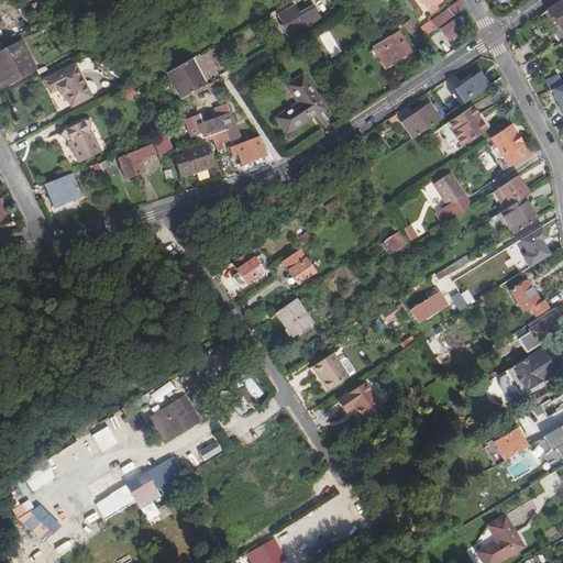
[(442,1),(440,0),(419,0),(430,14),(437,10),(434,7),(442,1)]
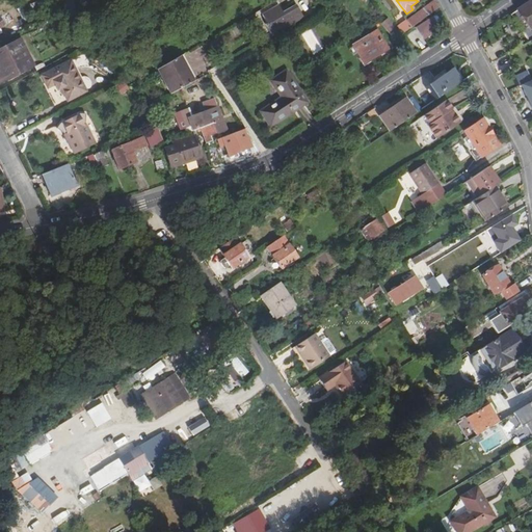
[(408,29),(439,8),(434,0),(407,21),(409,25),(407,27),(408,29)]
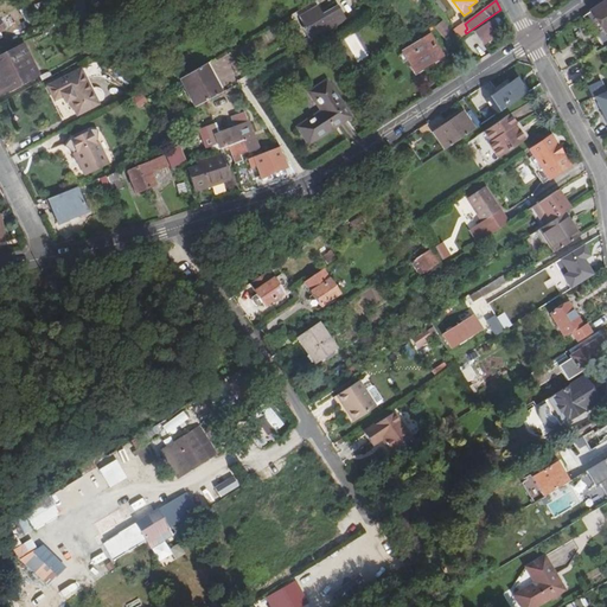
[(606,0),(605,0),(582,17),(602,48),(606,44),(606,0)]
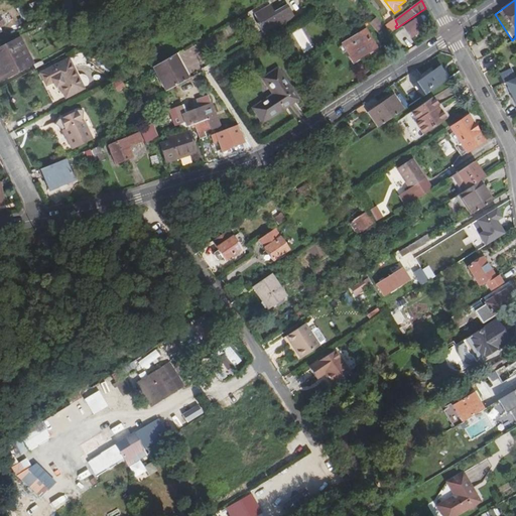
[(287,6),(276,12),(273,6),(258,15),(262,21),(259,22),(264,31),(276,24),(274,21),(281,17),(283,20),(292,15),(287,6)]
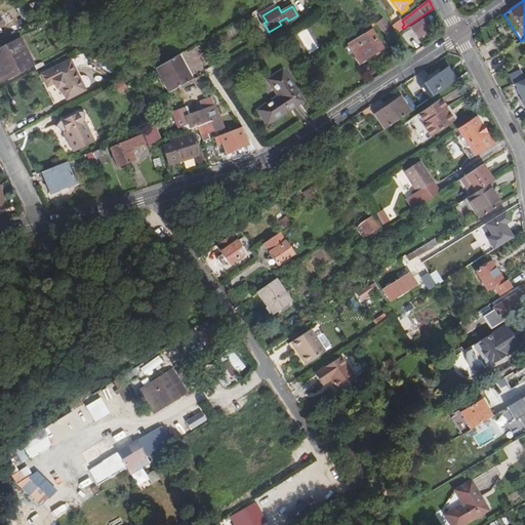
[(415,39),(434,30),(428,16),(408,26),(415,39)]
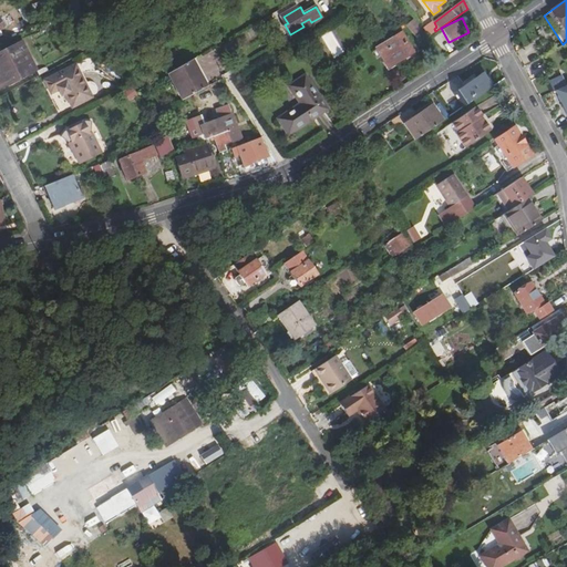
[(415,20),(406,23),(414,44),(423,41),(415,20)]
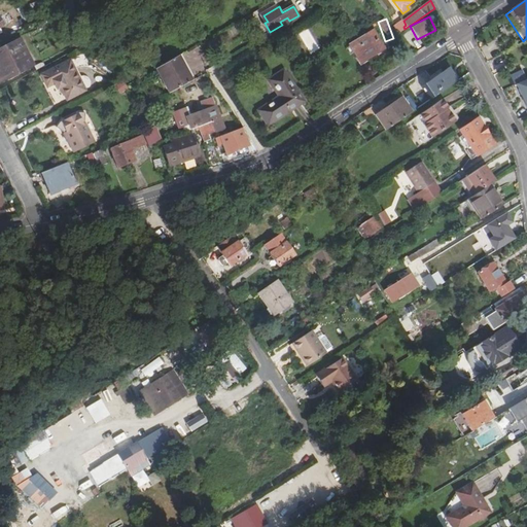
[(299,32),(308,55),(319,49),(309,28),(299,32)]
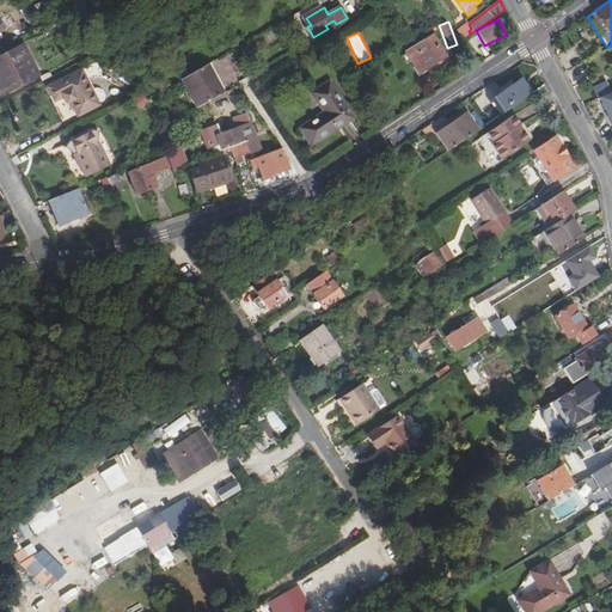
[(407,53),(420,72),(445,56),(432,36),(407,53)]
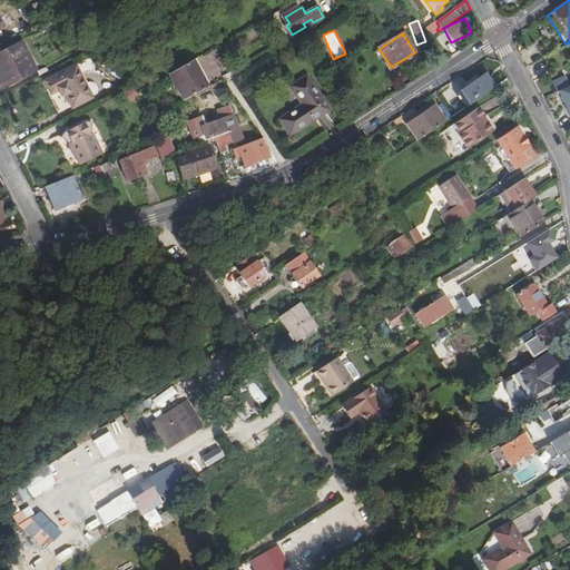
[(446,50),(453,45),(445,33),(439,39),(446,50)]
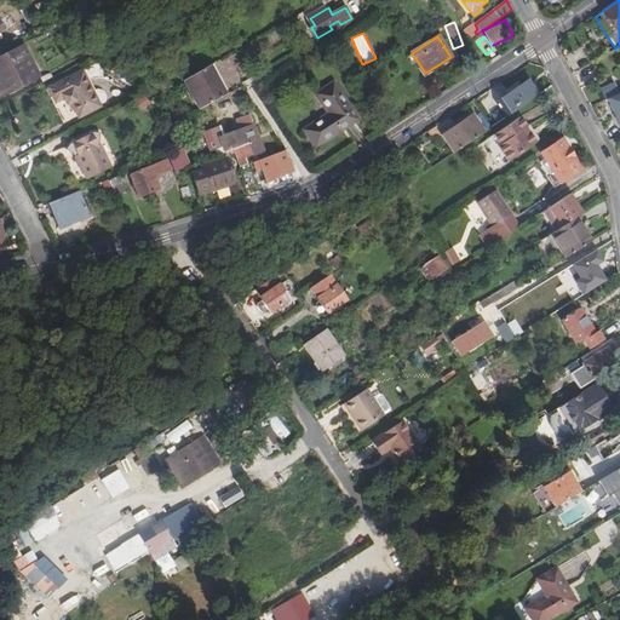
[(0,59),(0,96),(0,97),(39,78),(23,47),(0,59)]
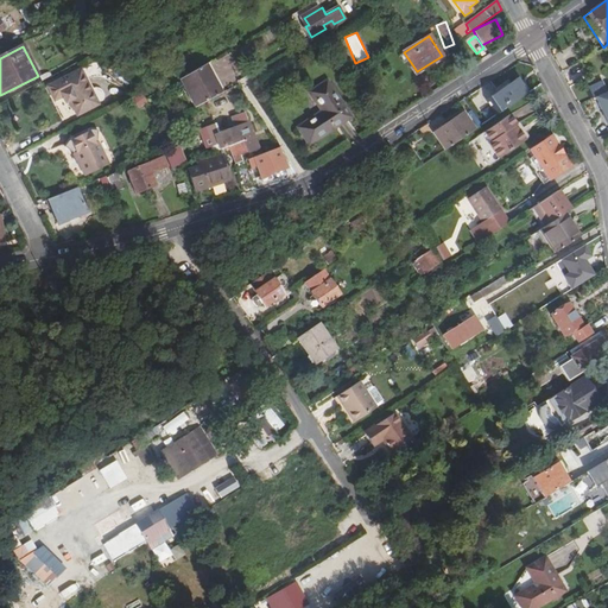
[(204,65),(181,78),(198,107),(222,94),(204,65)]
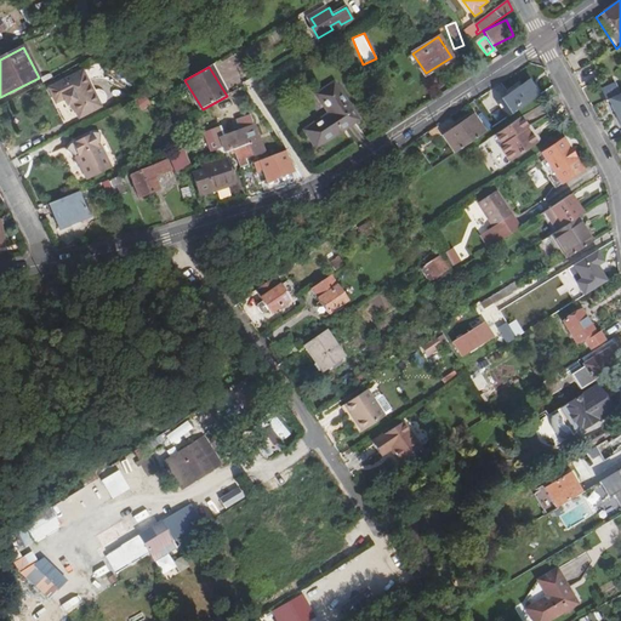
[(73,102),(77,108),(81,117),(102,107),(85,70),(50,87),(57,102),(66,98),(68,104),(69,103),(73,102)]
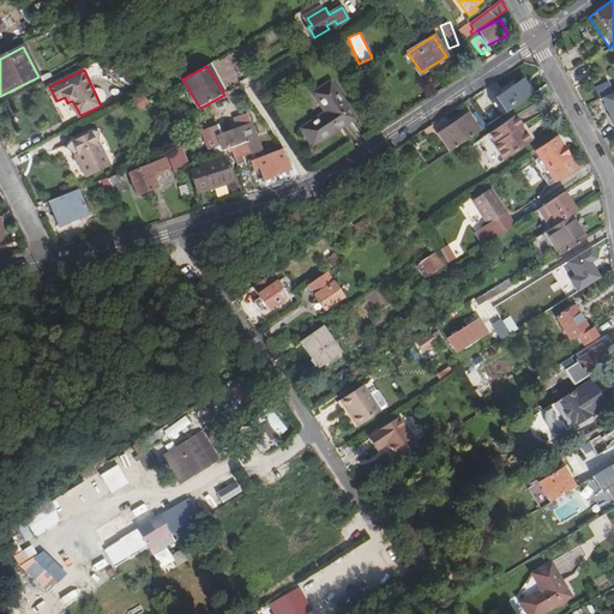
[(495,100),(505,114),(535,94),(525,79),(495,100)]
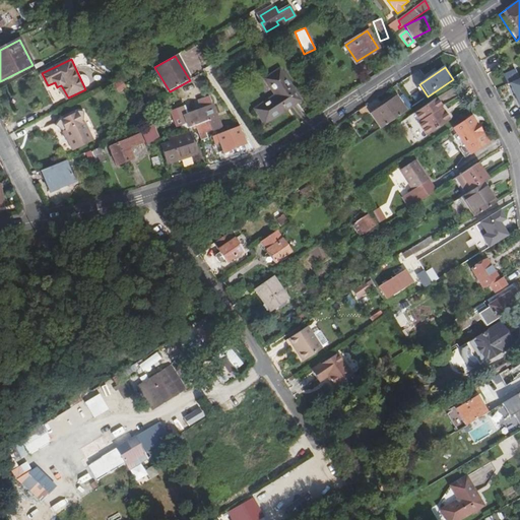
[(505,84),(518,78),(513,69),(501,74),(505,84)]
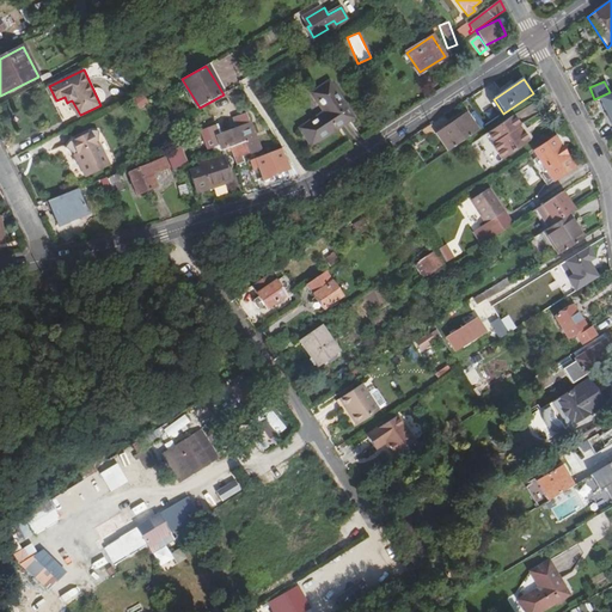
[(317,99),(334,89),(330,83),(313,95),(317,99)]
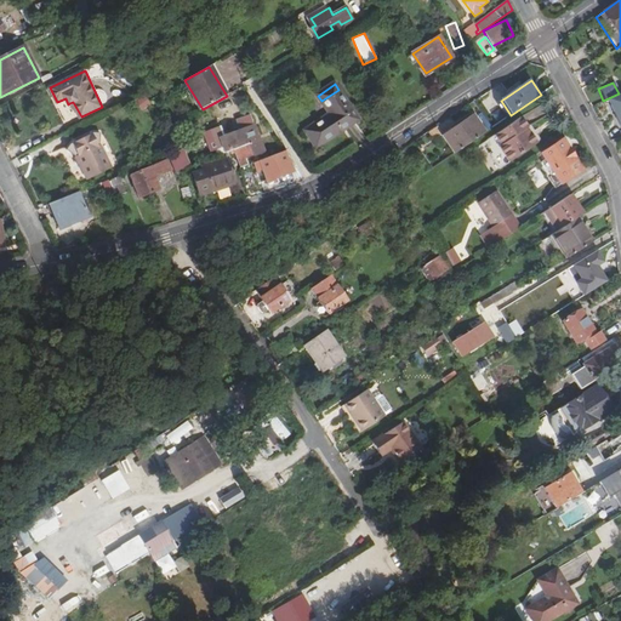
[(359,121),(339,90),(322,101),(331,114),(306,131),(318,148),(359,121)]
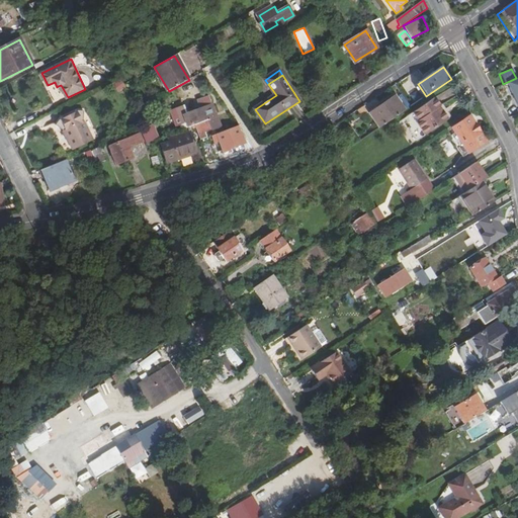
[(517,78),(506,84),(517,107),(517,78)]
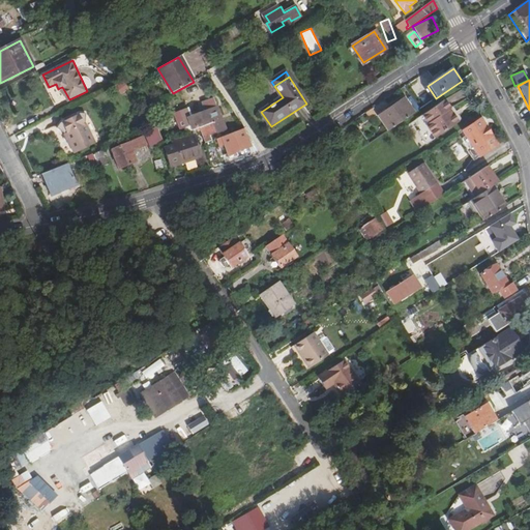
[(377,116),(386,131),(412,114),(410,111),(403,99),(377,116)]
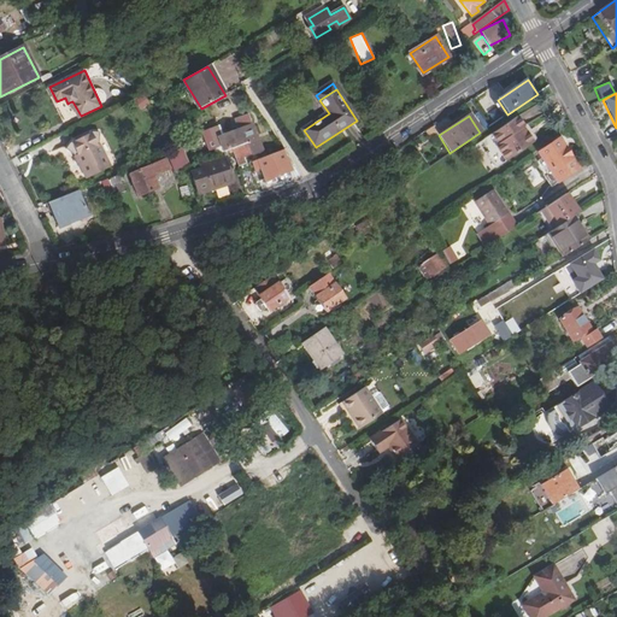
[(522,129),(524,128),(517,117),(483,140),(489,151),(485,153),(495,169),(533,144),(522,129)]
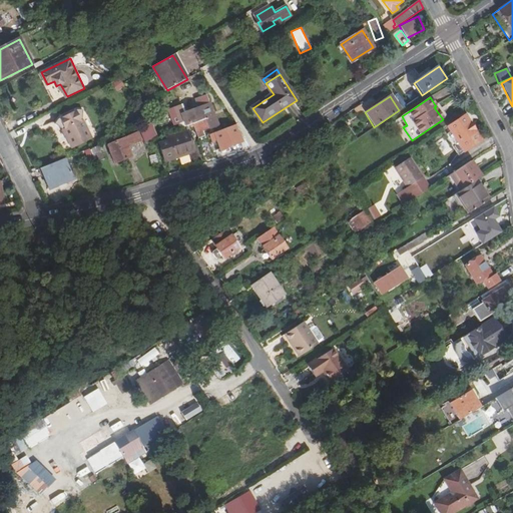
[(197,138),(204,135),(202,129),(207,127),(208,129),(217,125),(209,104),(181,114),(183,120),(177,122),(178,127),(190,123),(192,122),(193,126),(197,138)]
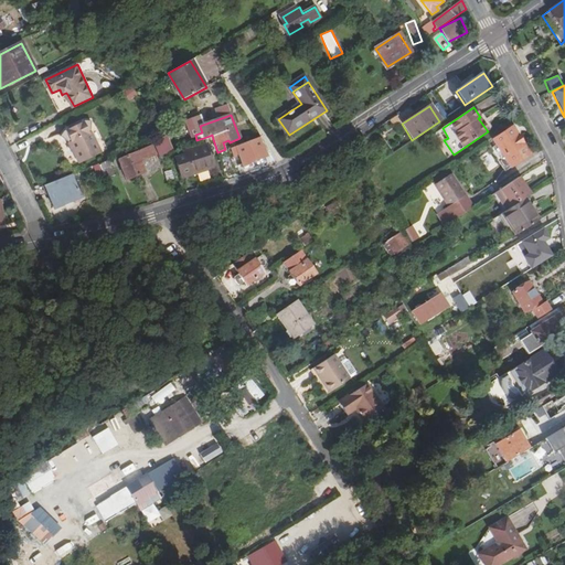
[(94,142),(89,135),(91,134),(92,121),(85,120),(65,131),(61,137),(71,142),(72,142),(76,151),(74,151),(80,163),(100,155),(95,142),(94,142)]
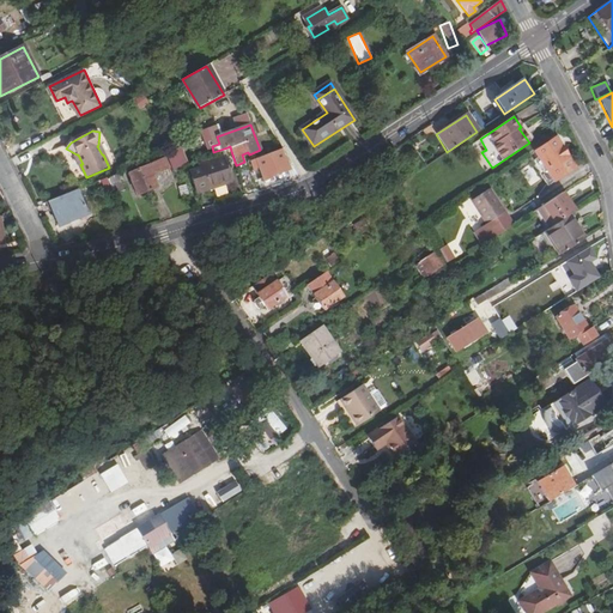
[(553,183),(575,169),(560,146),(557,149),(552,140),(536,150),(541,157),(534,162),(542,175),(546,173),(553,183)]
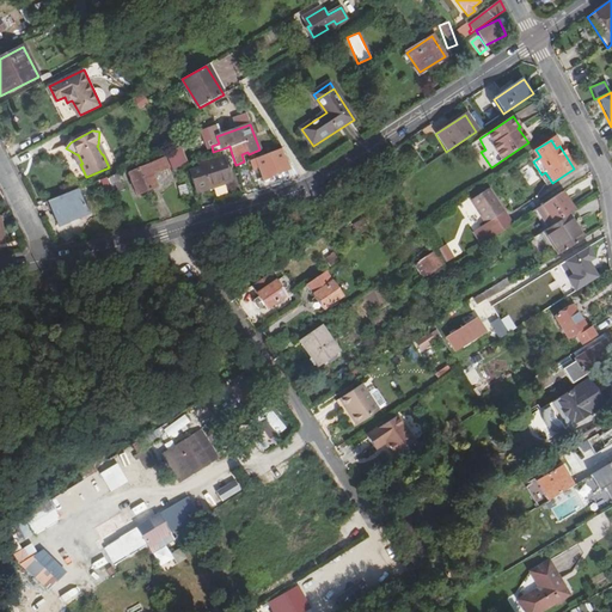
[(164,153),(171,170),(187,164),(181,147),(164,153)]
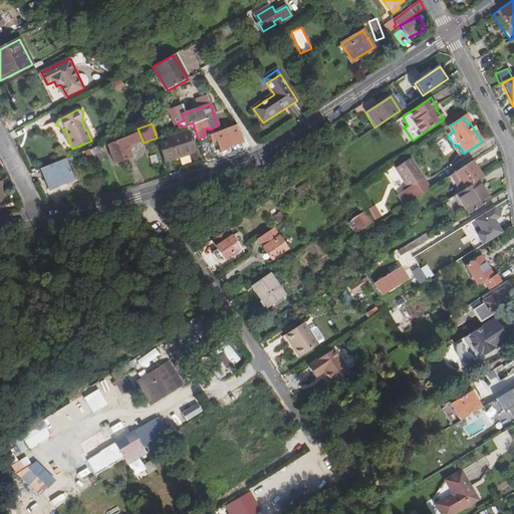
[(236,123),(232,125),(233,130),(237,127),(239,133),(240,133),(242,132),(236,123)]
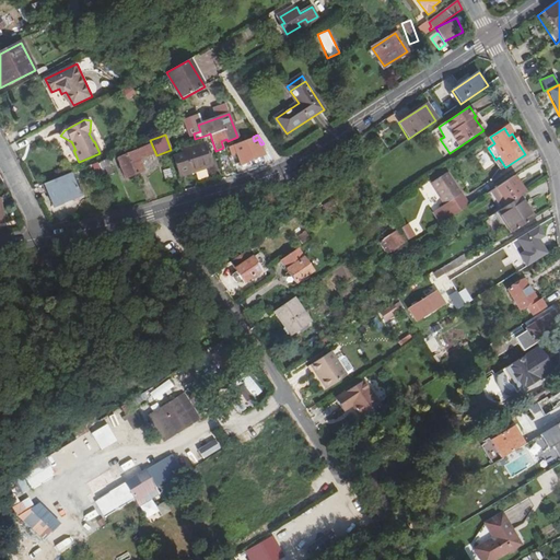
[(253,137),(229,146),(231,154),(237,152),(242,166),(251,164),(248,160),(265,155),(261,144),(260,144),(258,139),(254,141),(253,137)]
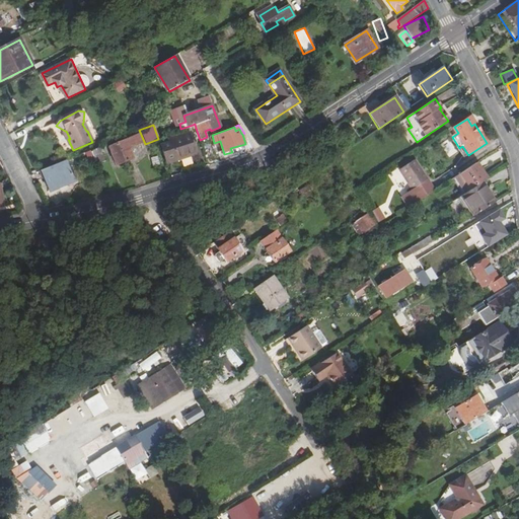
[(160,144),(166,162),(197,153),(190,131),(169,138),(170,142),(160,144)]
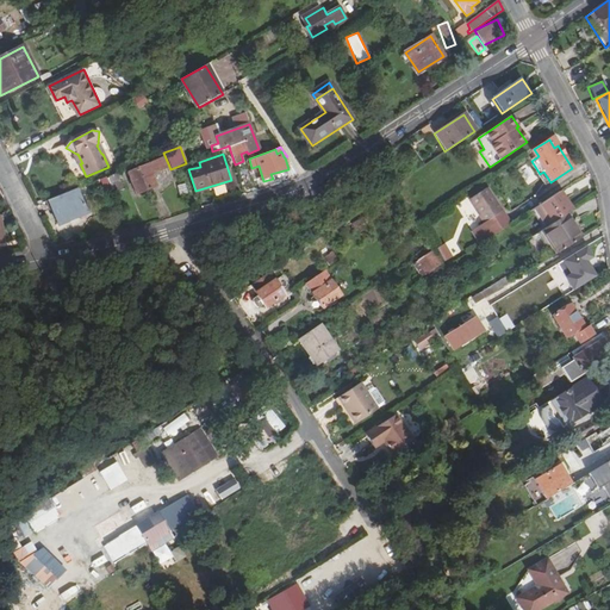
[(135,193),(155,185),(150,172),(167,166),(162,156),(126,170),(135,193)]
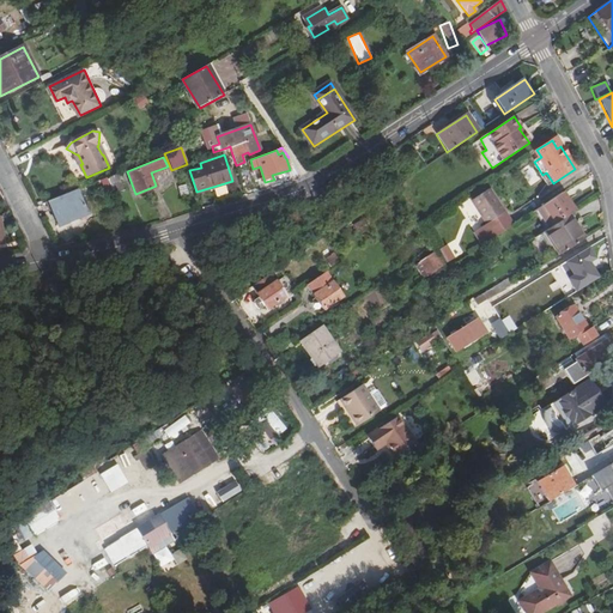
[(529,184),(538,181),(535,171),(526,175),(529,184)]
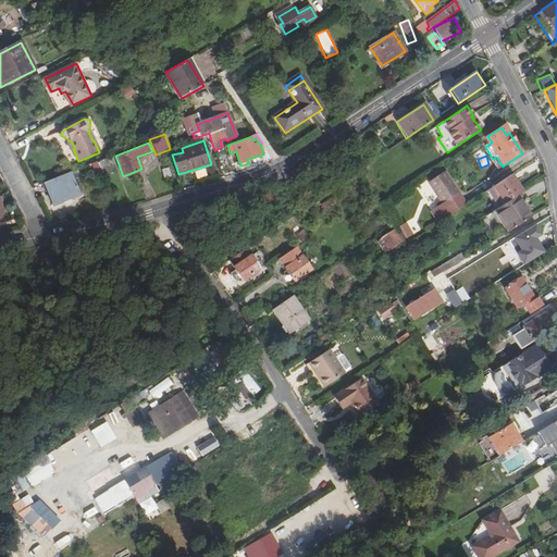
[(491,161),(497,170),(503,166),(496,157),(493,159),(491,161)]
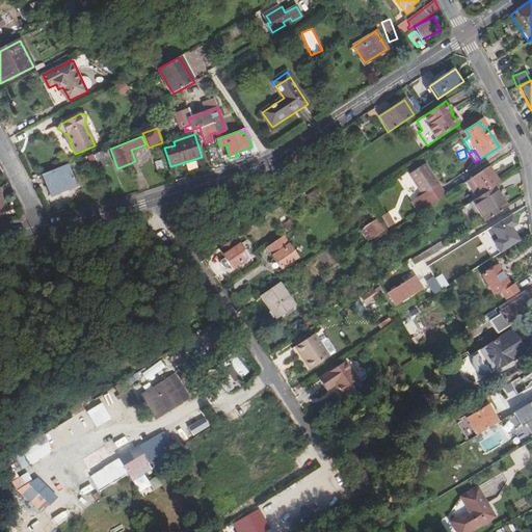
[(102,152),(94,155),(98,168),(107,165),(102,152)]
